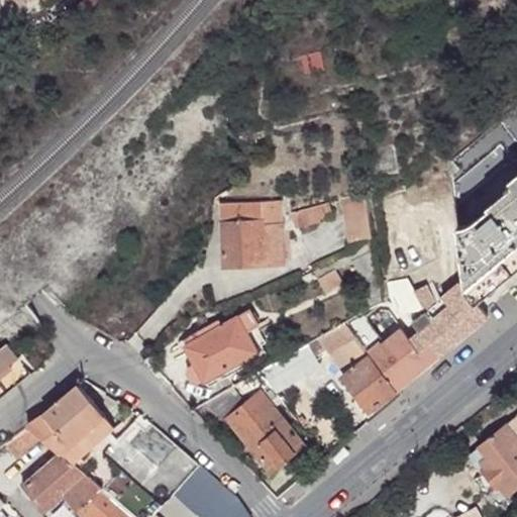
[(473,222),(457,225),(462,257),(467,288),(478,301),(516,268),(516,173),(505,183),(510,188),(489,204),(491,207),(473,222)]
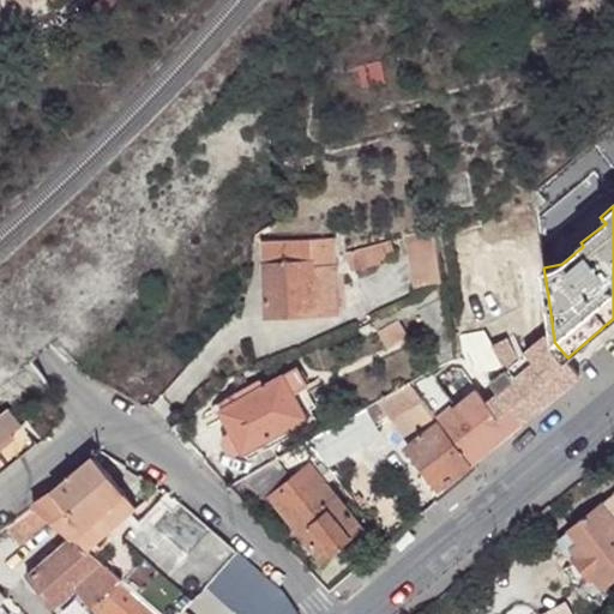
[(438,248),(434,224),(407,232),(410,253),(438,248)]
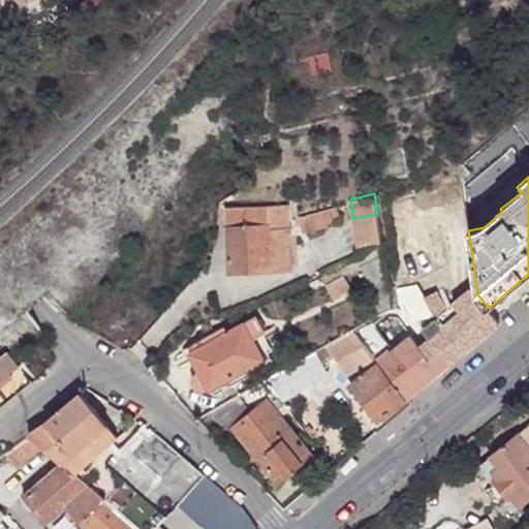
[(280,204),(224,207),(227,273),(291,269),(290,228),(287,228),(270,229),(269,217),(280,217),(280,204)]
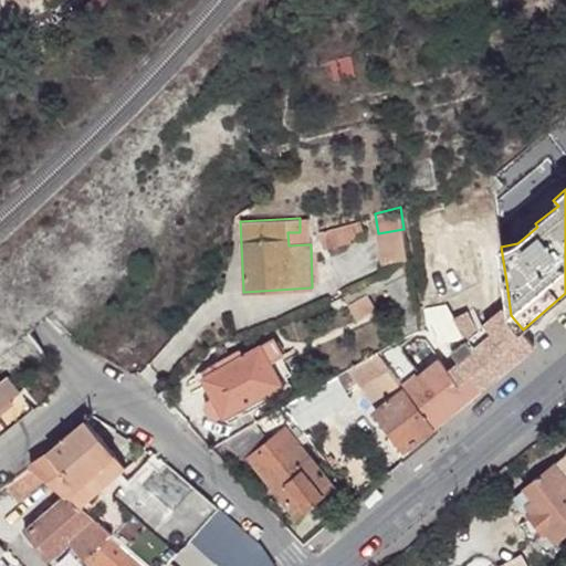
[(359,221),(320,232),(323,248),(364,237),(359,221)]
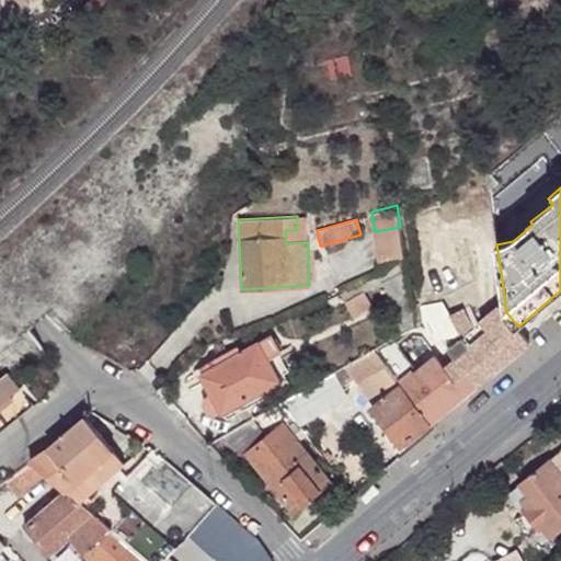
[(404,256),(400,227),(375,231),(381,270),(386,267),(404,256)]
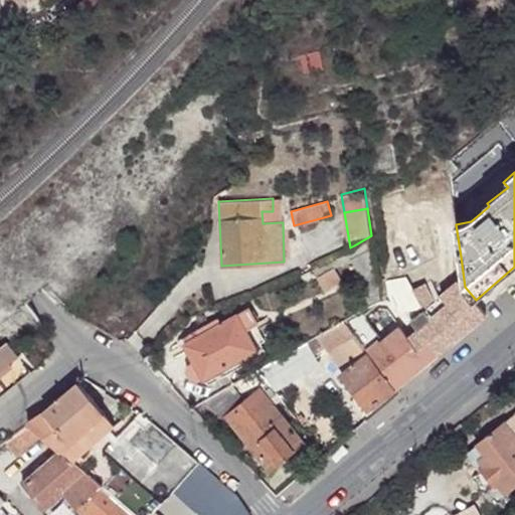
[(263,223),(280,222),(280,211),(273,211),(262,211),(263,223)]
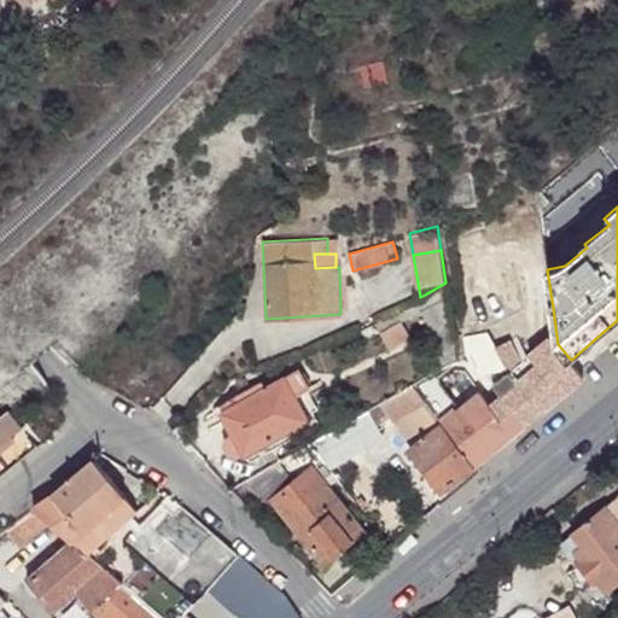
[(448,298),(445,283),(425,295),(430,307),(448,298)]
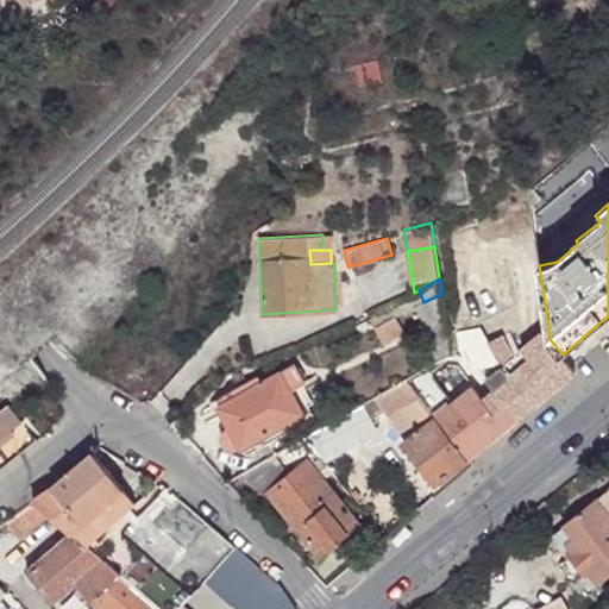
[(391,305),(369,316),(383,344),(406,332),(397,315),(391,305)]
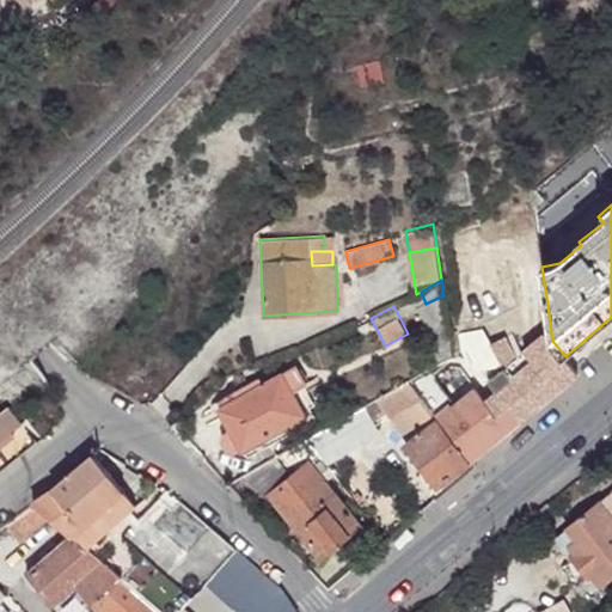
[(458,323),(460,331),(467,330),(466,320),(458,323)]
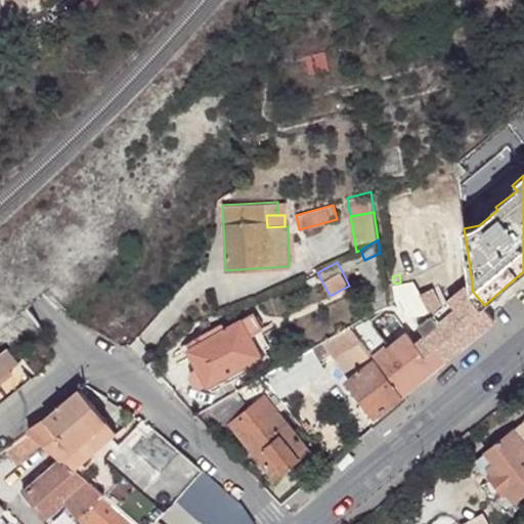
[(428,289),(419,294),(426,308),(435,303),(428,289)]
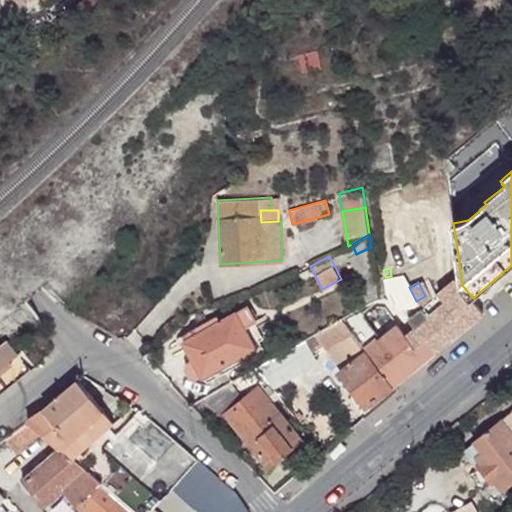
[(416,327),(435,351),(478,316),(458,292),(434,311),(426,318),(420,308),(408,318),(416,327)]
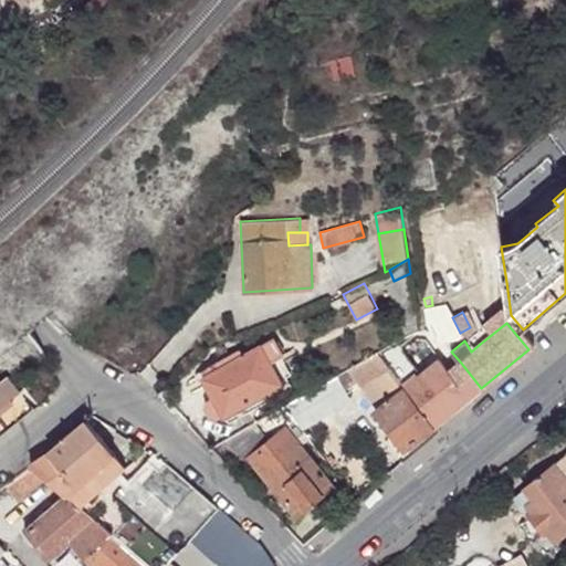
[(470,327),(460,333),(464,341),(471,352),(480,344),(470,327)]
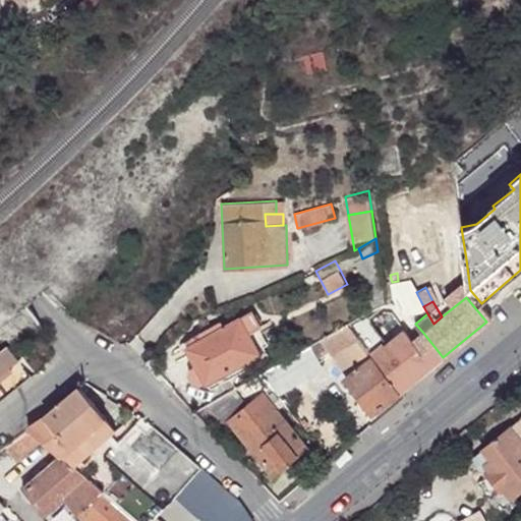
[(240,319),(248,334),(261,328),(251,311),(240,319)]
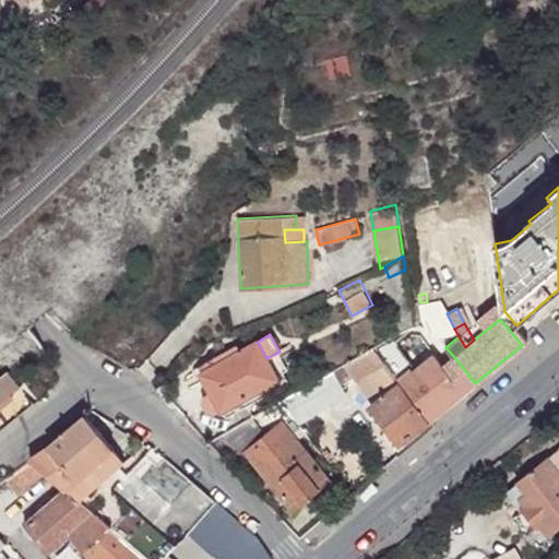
[(411,365),(389,340),(371,349),(394,378),(411,365)]
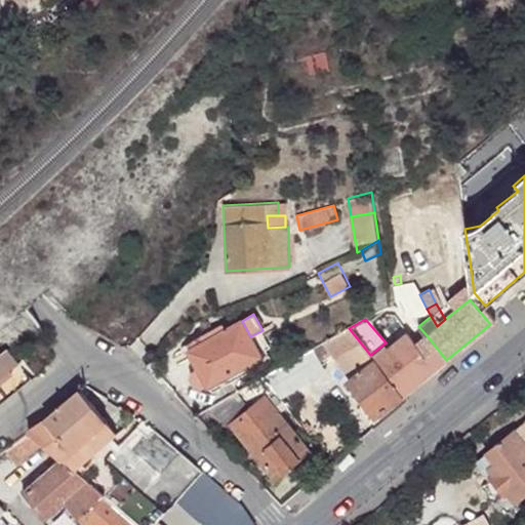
[(188,351),(198,369),(206,386),(207,388),(261,357),(259,353),(269,349),(263,336),(253,341),(250,336),(242,321),(226,330),(223,324),(213,329),(217,334),(197,346),(188,351)]
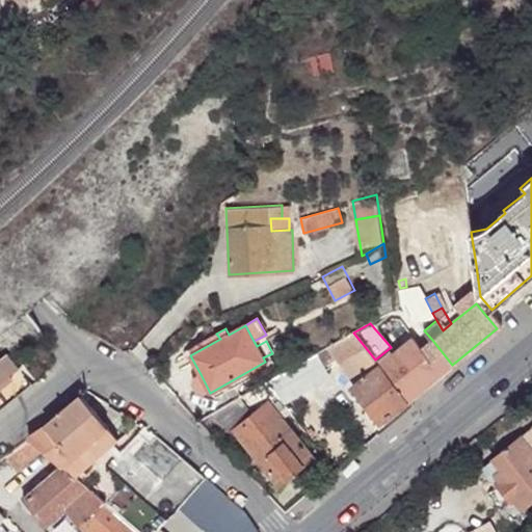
[(375,360),(353,333),(328,347),(337,361),(338,361),(355,384),(354,386),(381,422),(409,400),(380,366),(375,360)]
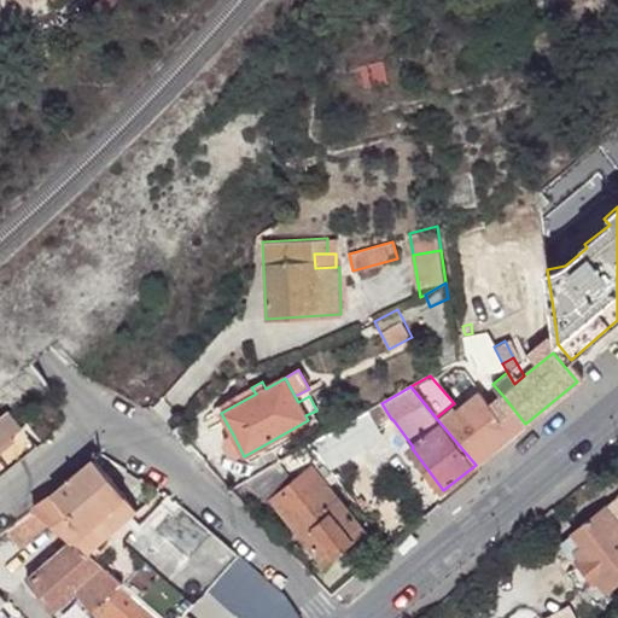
[(228,400),(232,407),(256,394),(251,388),(228,400)]
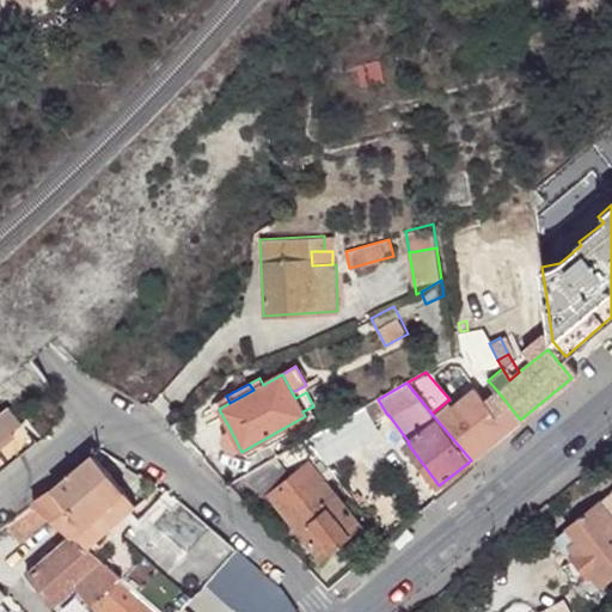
[(438,421),(471,460),(497,439),(520,420),(497,391),(485,399),(477,387),(438,421)]
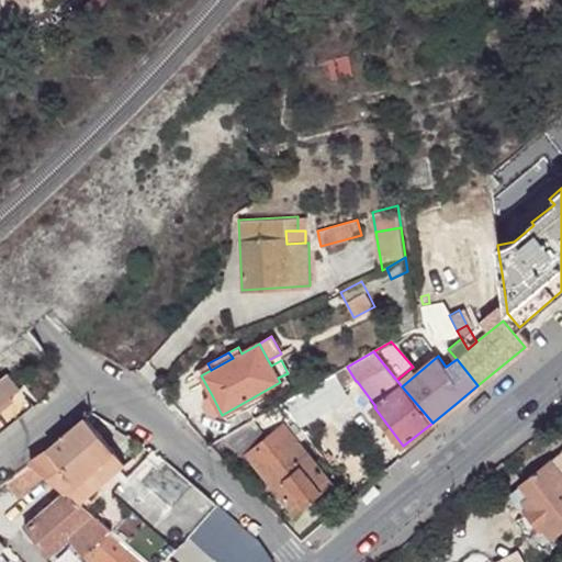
[(0,431),(33,405),(8,373),(0,379),(0,431)]
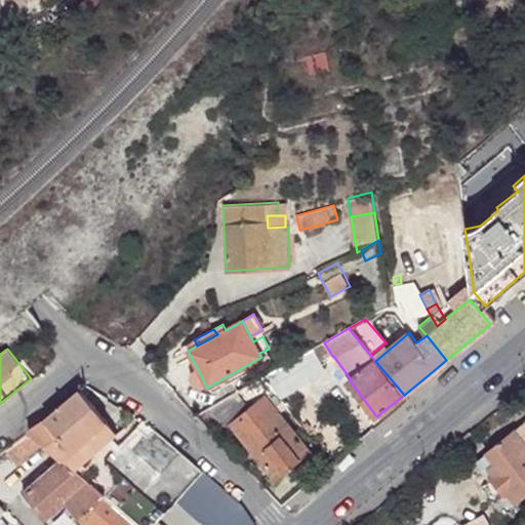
[(206,386),(198,369),(191,373),(189,378),(195,388),(201,389),(206,386)]
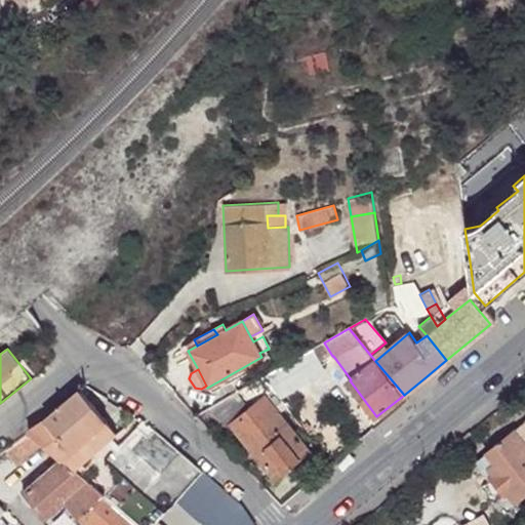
[(264,377),(209,408),(217,417),(230,431),(233,427),(275,479),(310,450),(281,414),(288,408),(275,392),(264,377)]
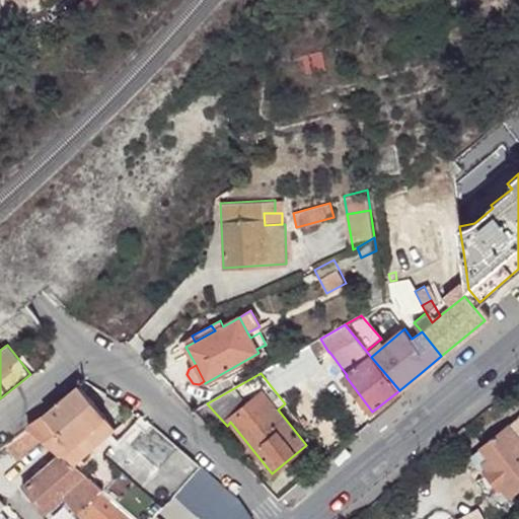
[(28,426),(43,438),(61,454),(63,455),(73,445),(105,417),(78,384),(28,426)]
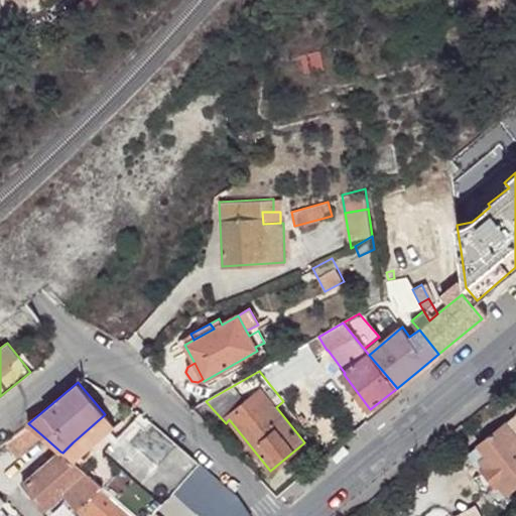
[(73,442),(62,453),(75,463),(116,427),(105,414),(73,442)]
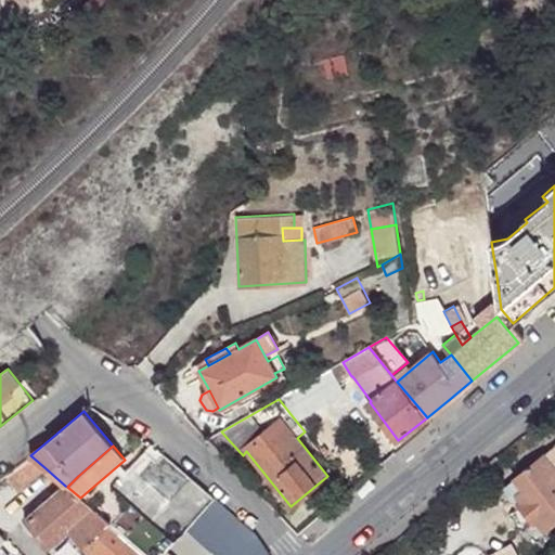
[(554,448),(514,481),(521,492),(516,497),(520,502),(517,505),(519,507),(534,526),(538,524),(545,533),(554,525),(554,448)]
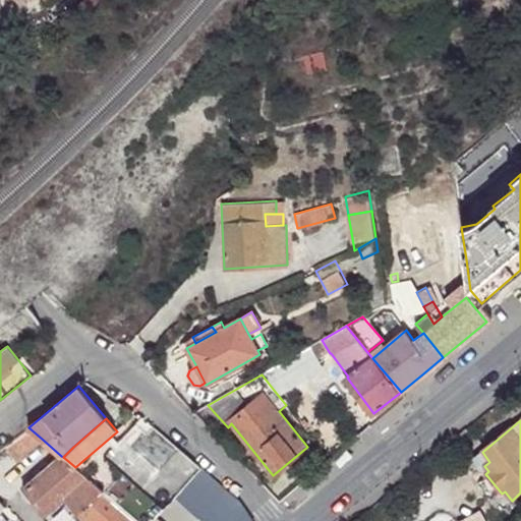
[(29,427),(3,446),(7,451),(11,448),(19,458),(43,440),(29,427)]
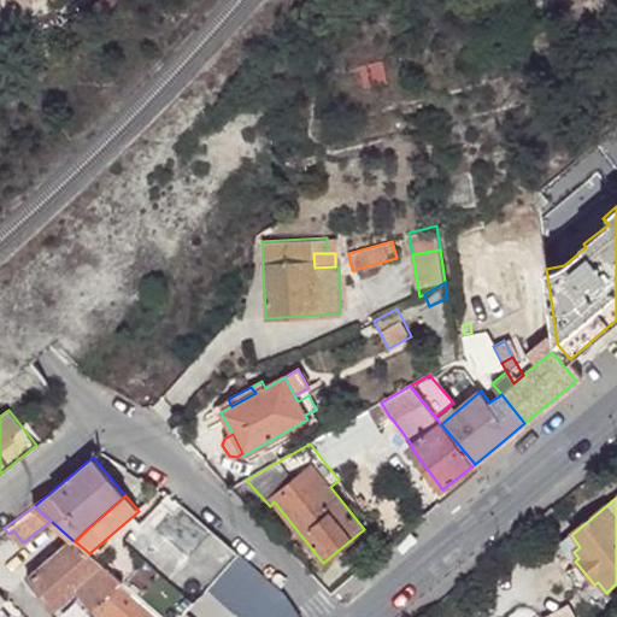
[(163,616),(178,616),(210,585),(239,552),(215,532),(191,558),(142,517),(99,563),(163,616)]
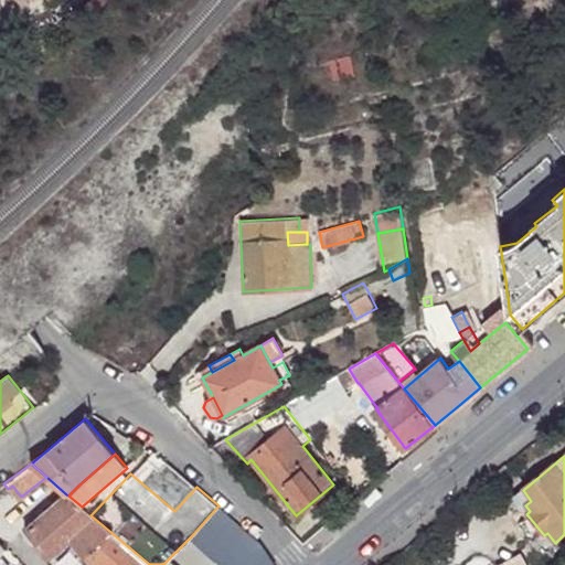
[(531,501),(523,490),(511,500),(525,519),(529,516),(526,514),(530,511),(525,505),(531,501)]
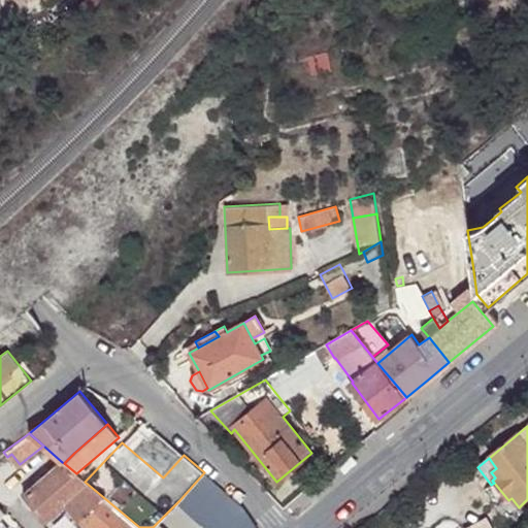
[(64,463),(62,462),(23,495),(45,521),(65,504),(86,527),(139,527),(85,482),(76,473),(64,463)]
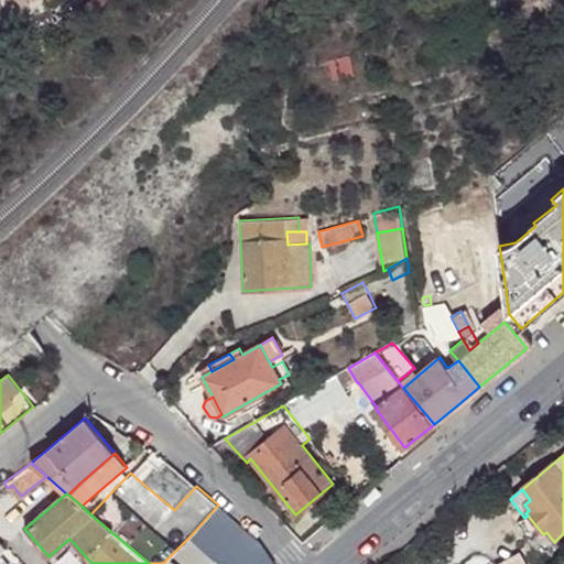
[(229,546),(246,528),(218,505),(192,534),(216,557),(215,550),(223,541),(229,546)]
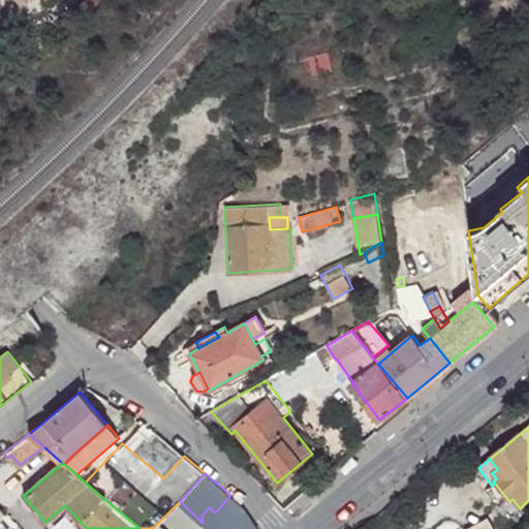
[(203,523),(208,528),(259,528),(244,506),(230,495),(215,512),(209,507),(201,516),(203,523)]
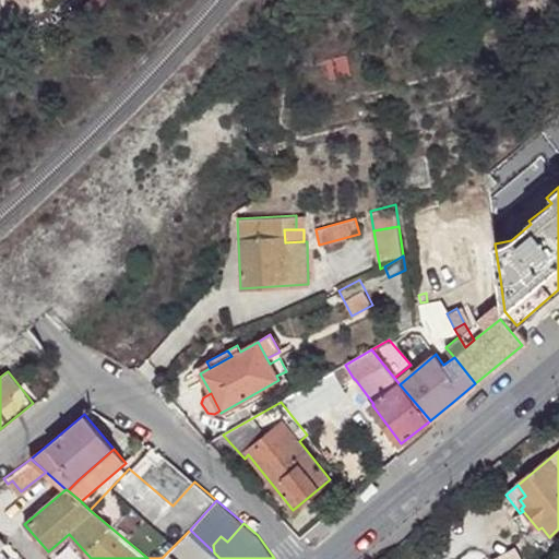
[(540,544),(549,537),(542,527),(538,530),(533,535),(540,544)]
